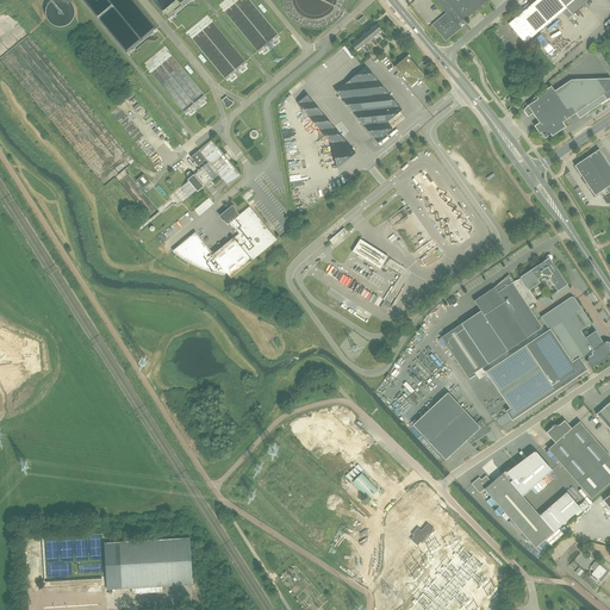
[(45,14),(47,19),(49,23),(53,25),(56,27),(60,27),(63,27),(68,26),(70,24),(74,20),(75,17),(75,12),(75,7),(73,4),(69,0),(51,0),(49,2),(48,5),(47,6),(45,11),(45,14)]
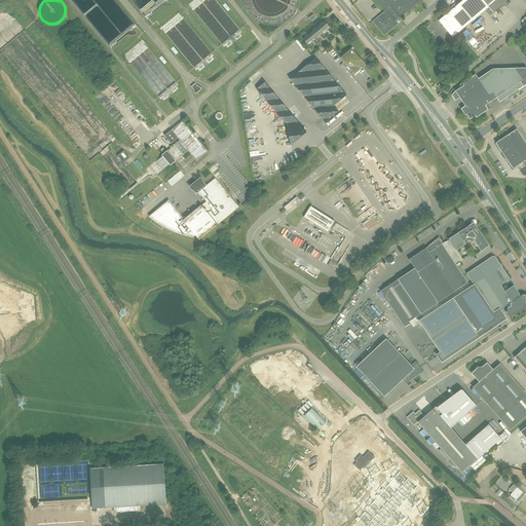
[(375,0),(385,12),(374,22),(384,35),(398,24),(395,21),(398,17),(399,19),(419,2),(417,0),(375,0)]
